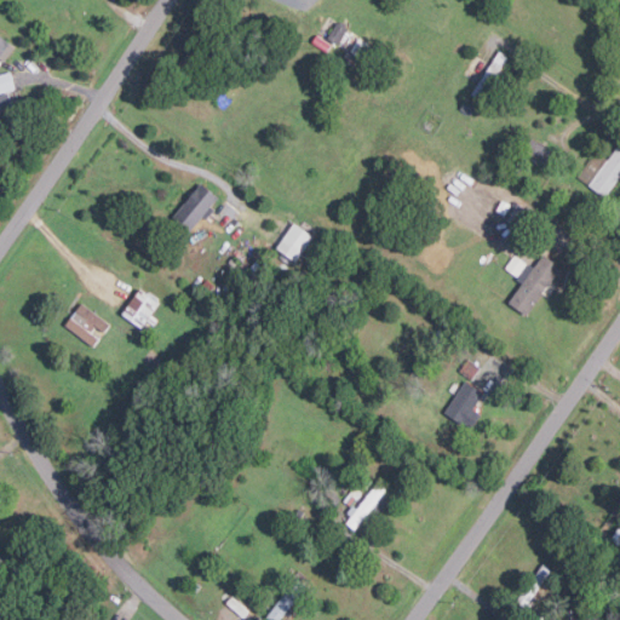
[(0,36),(7,42),(17,50),(6,64),(0,59),(0,36)]
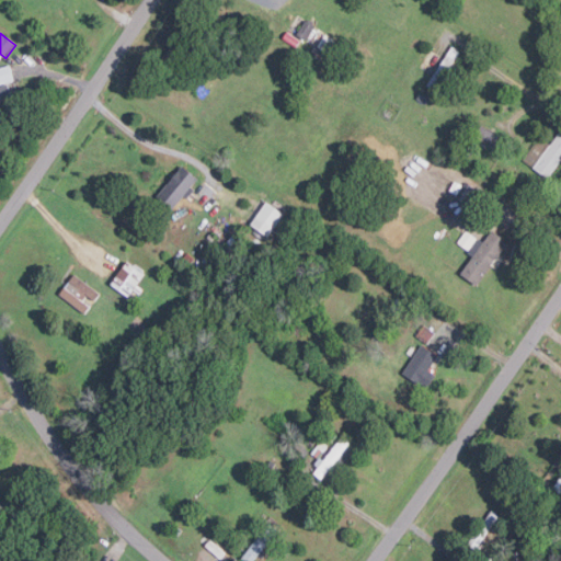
[(22,107),(6,113),(4,109),(2,109),(4,116),(0,117),(0,70),(11,67),(15,82),(0,87),(0,89),(15,84),(22,107)]
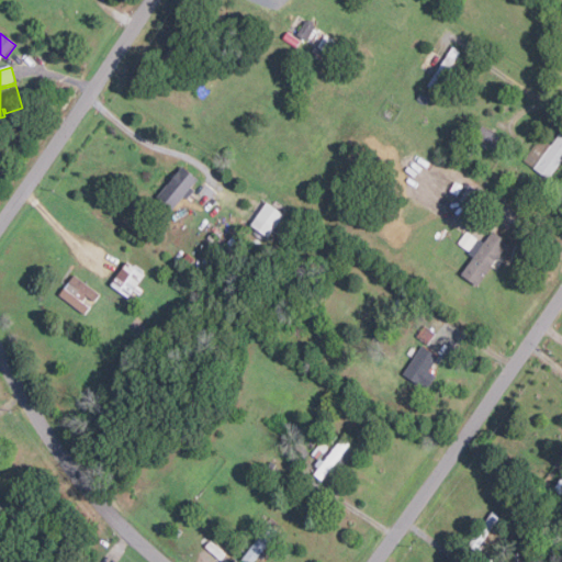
[(503,139),(480,125),(473,135),(497,149),(503,139)]
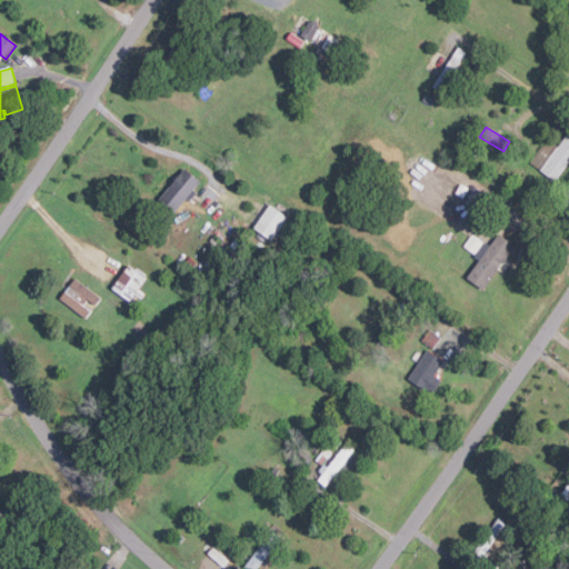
[(568,161),(568,136),(563,133),(542,172),(558,181),(568,161)]
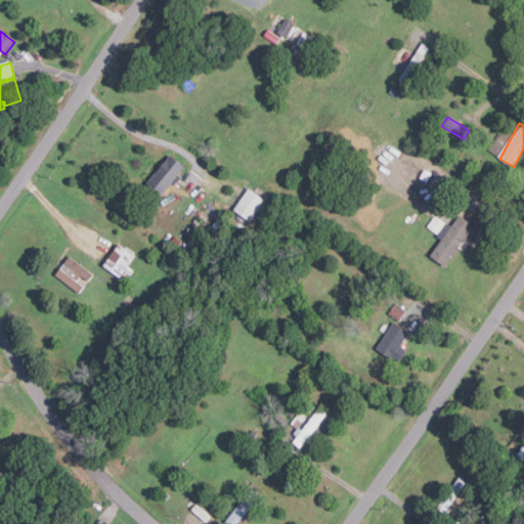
[(160,194),(145,182),(170,154),(184,166),(160,194)]
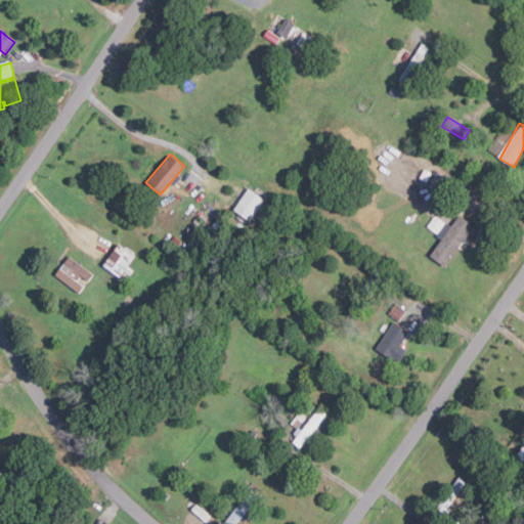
[(234,211),(252,221),(264,199),(247,188),(234,211)]
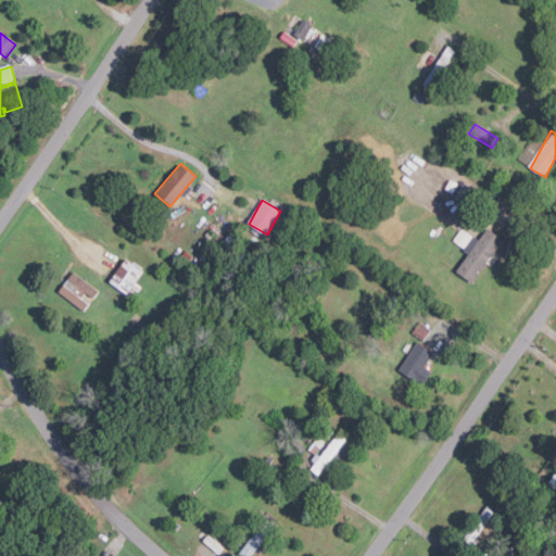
[(466,248),(472,237),(460,229),(454,241),(466,248)]
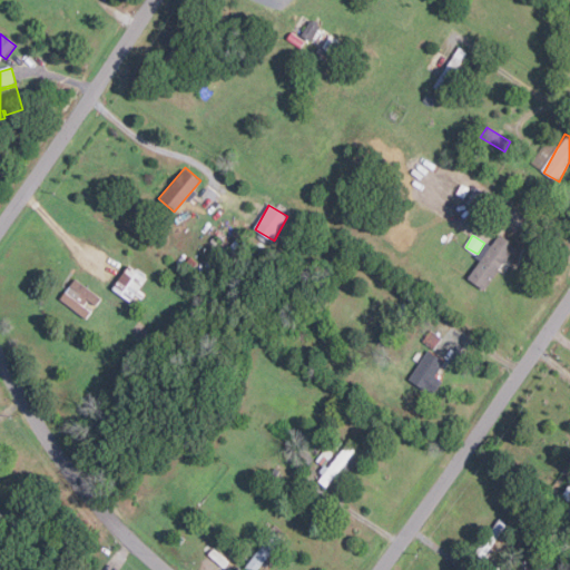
[(469,279),(488,291),(514,244),(499,235),(492,246),(485,242),(475,258),(479,261),(469,279)]
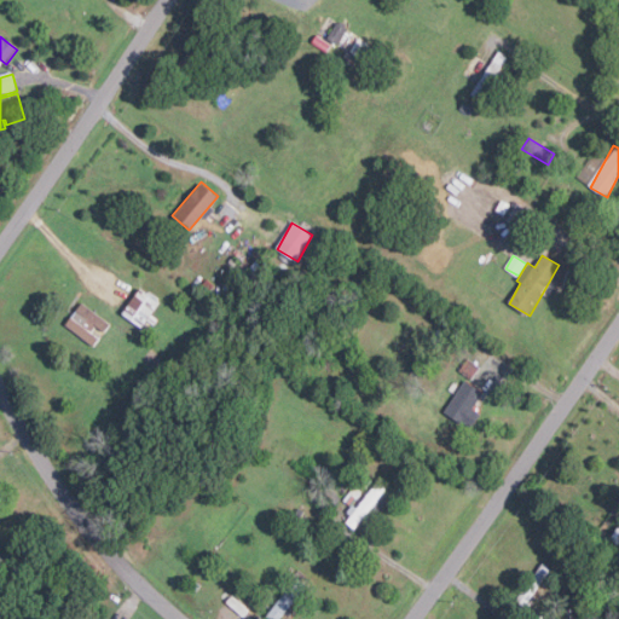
[(139,288),(161,302),(152,314),(158,322),(155,327),(148,322),(142,329),(121,314),(139,288)]
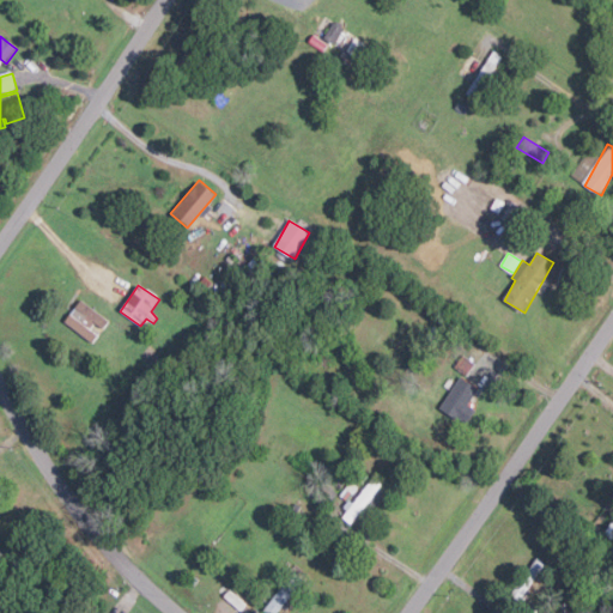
[(79,301),(108,322),(92,344),(64,322),(79,301)]
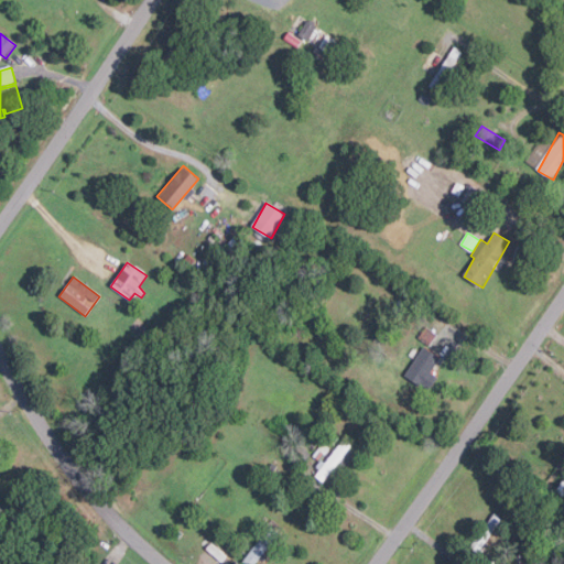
[(432,335),(423,329),(419,339),(427,344),(432,335)]
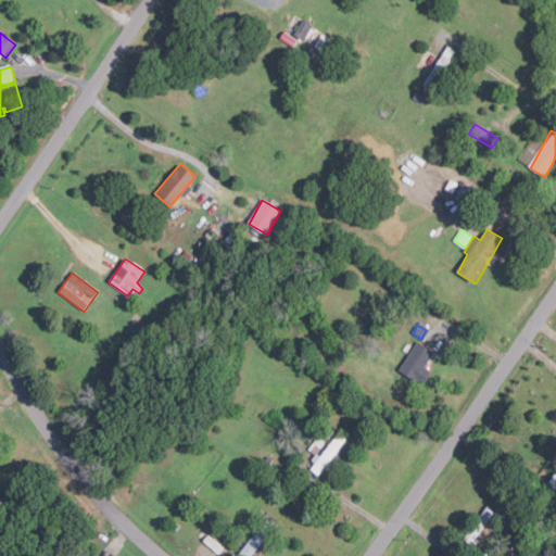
[(417,343),(418,344),(420,341),(432,350),(431,351),(433,355),(424,368),(431,374),(422,387),(415,381),(411,387),(404,382),(407,378),(397,371),(417,343)]
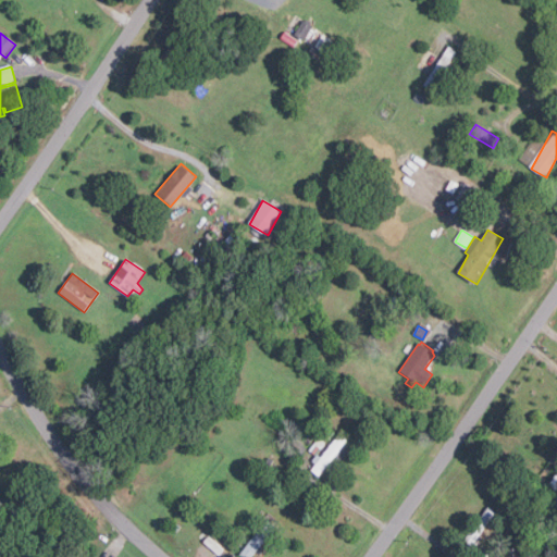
[(339,435),(347,442),(343,447),(347,452),(338,462),(334,460),(321,478),(312,471),(317,465),(313,462),(319,456),(322,458),(339,435)]
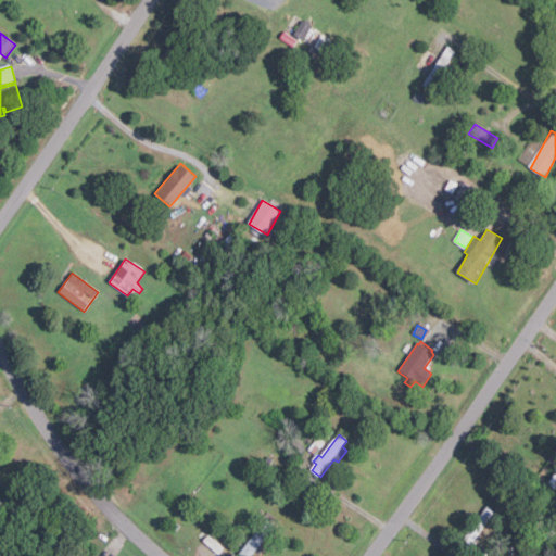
[(495,514),(468,552),(460,545),(464,540),(462,539),(466,532),(468,534),(488,508),(495,514)]
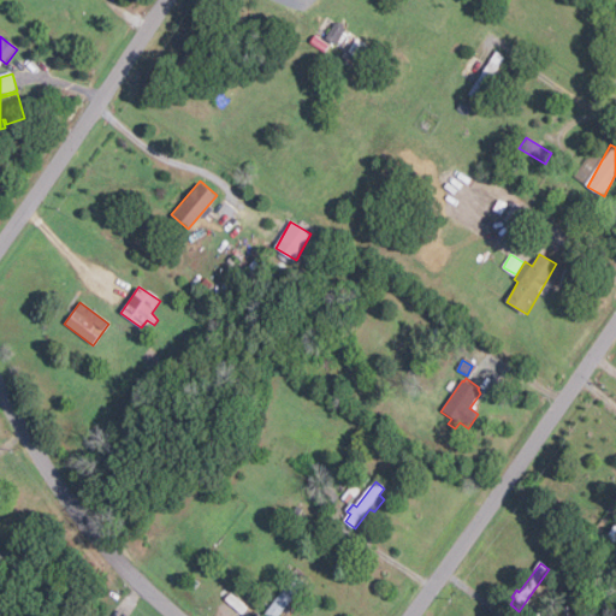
[(260,615),(265,615),(292,581),(289,579),(297,568),(309,578),(290,603),(292,604),(295,602),(297,603),(286,615),(285,615),(286,612),(285,611),(280,615),(258,615),(259,615),(260,615)]
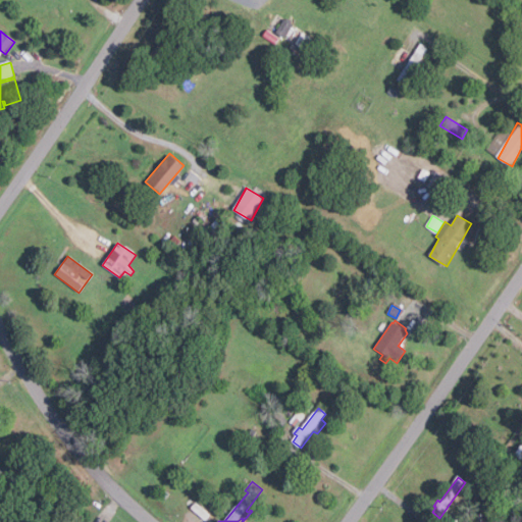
[(197,504),(210,515),(204,521),(191,511),(197,504)]
